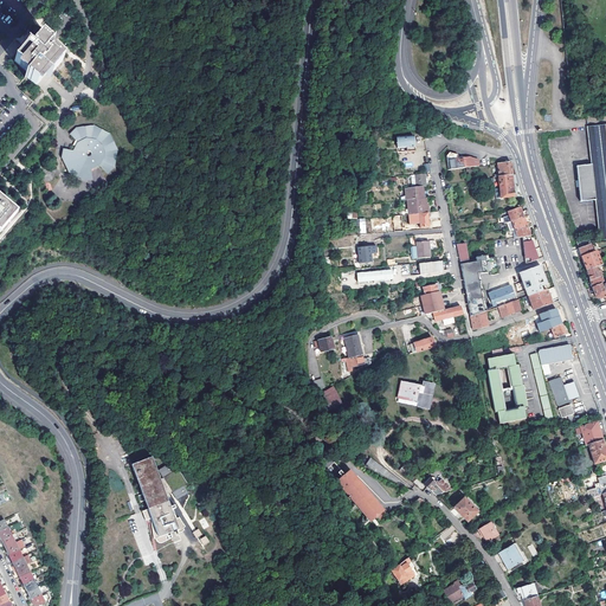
[(429,24),(420,24),(418,44),(427,44),(429,24)]
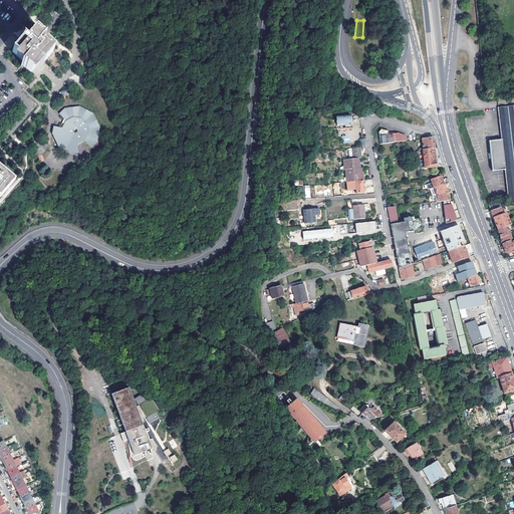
[(15,48),(12,51),(24,62),(22,64),(31,72),(39,62),(42,64),(53,50),(42,40),(44,38),(35,30),(26,40),(24,38),(21,42),(15,48)]
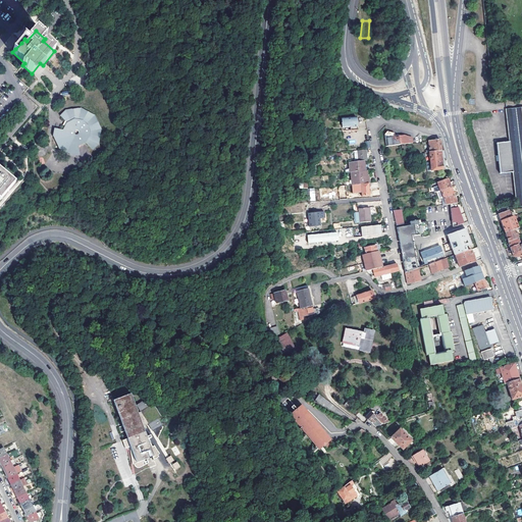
[(12,46),(15,49),(21,43),(18,40),(12,46)]
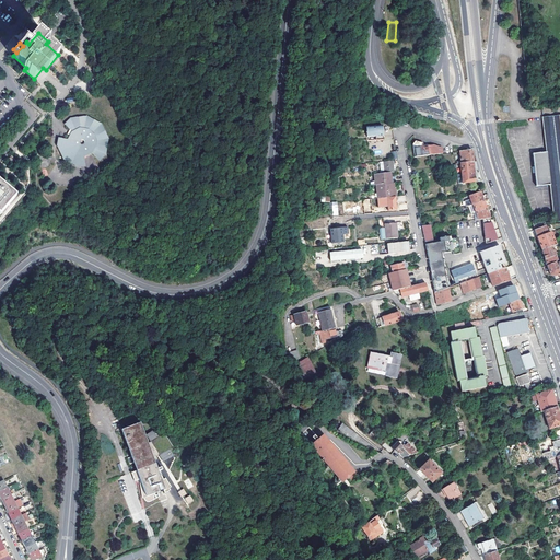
[(555,219),(557,221),(559,220),(559,115),(541,118),(546,152),(533,154),(537,187),(550,185),(555,219)]
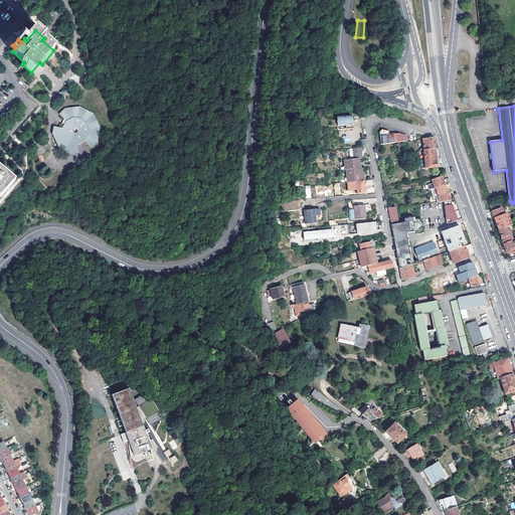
[(66,121),(62,128),(53,127),(52,134),(58,147),(65,155),(79,153),(77,144),(84,141),(92,148),(98,143),(101,128),(94,114),(80,107),(64,109),(59,114),(66,121)]
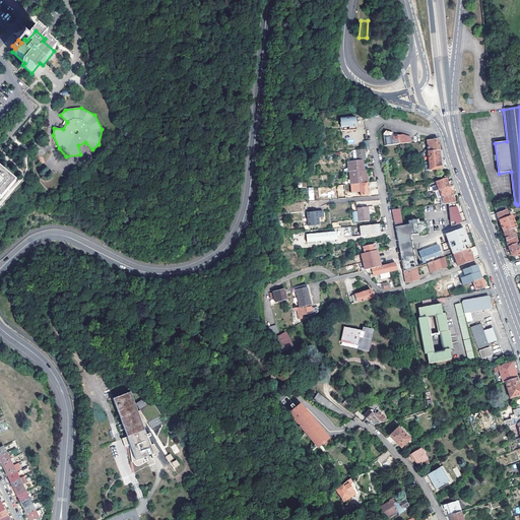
[(354,117),(344,118),(344,119),(339,119),(340,131),(355,130),(354,117)]
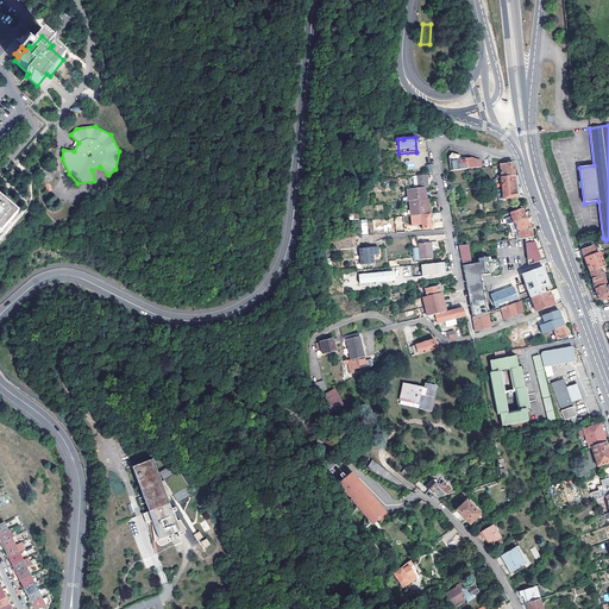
[(449,157),(450,171),(473,169),(472,159),(471,159),(464,159),(464,157),(462,157),(460,157),(460,156),(451,152),(449,157)]
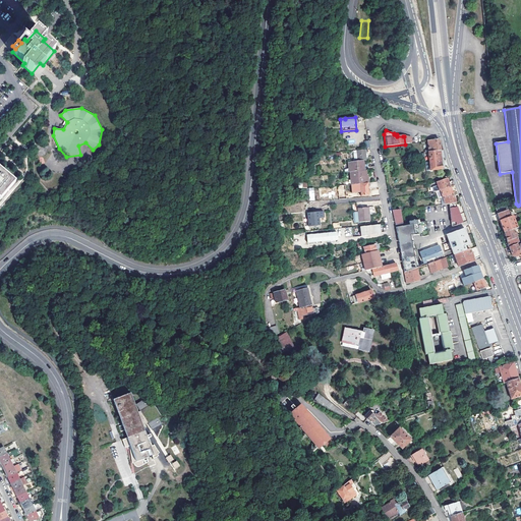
[(437,139),(427,141),(428,152),(425,152),(425,154),(428,154),(440,151),(439,139),(437,139)]
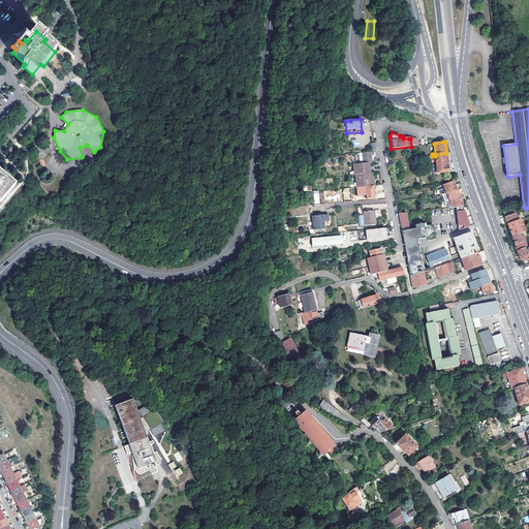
[(369,163),(372,162),(371,157),(376,156),(376,155),(376,151),(362,153),(363,163),(369,163)]
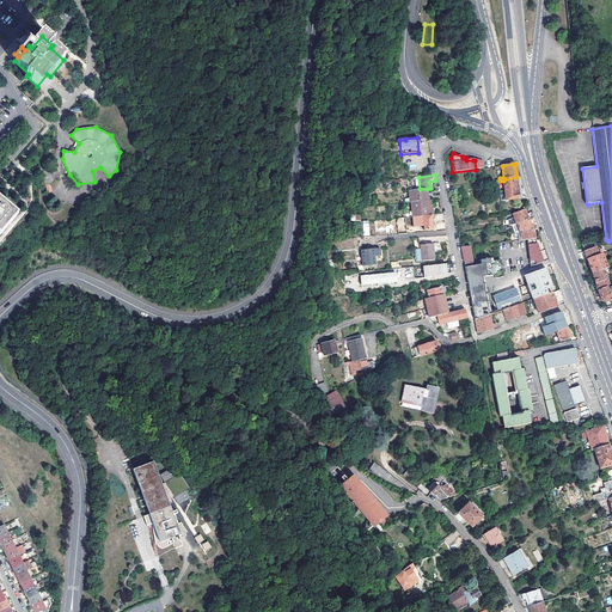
[(506,202),(519,200),(518,188),(522,187),(520,177),(516,177),(503,181),(505,191),(506,202)]
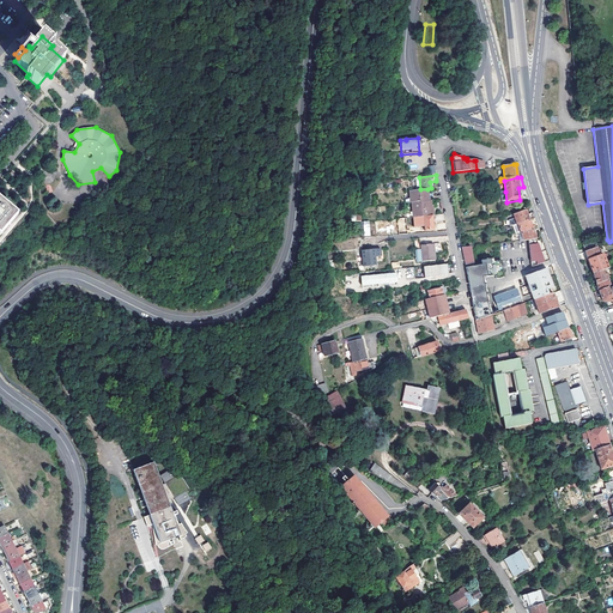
[(416,190),(410,190),(411,202),(412,202),(426,201),(425,195),(428,195),(428,189),(420,189),(416,190)]
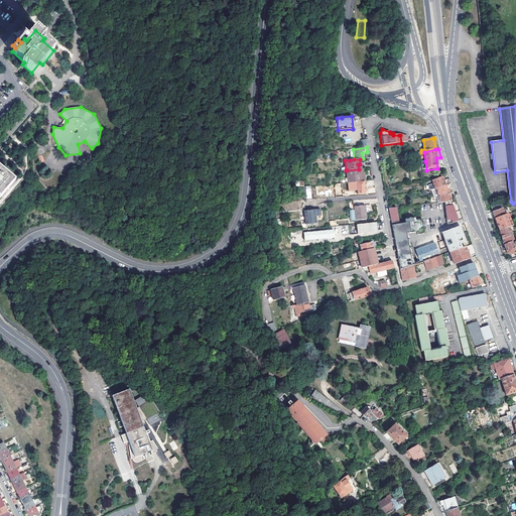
[(0,197),(14,179),(0,167),(0,197)]
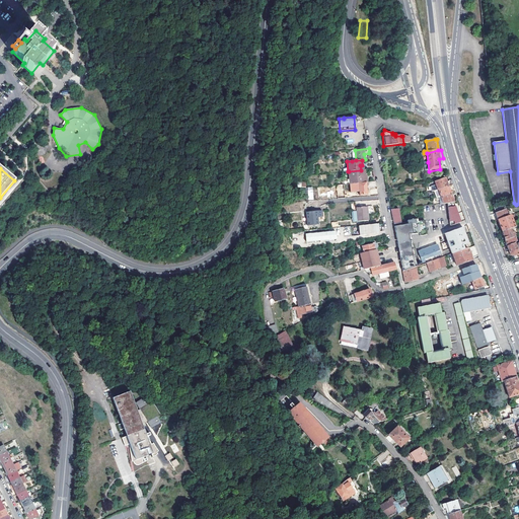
[(346,179),(346,183),(350,183),(364,182),(363,170),(361,170),(349,171),(349,178),(346,179)]
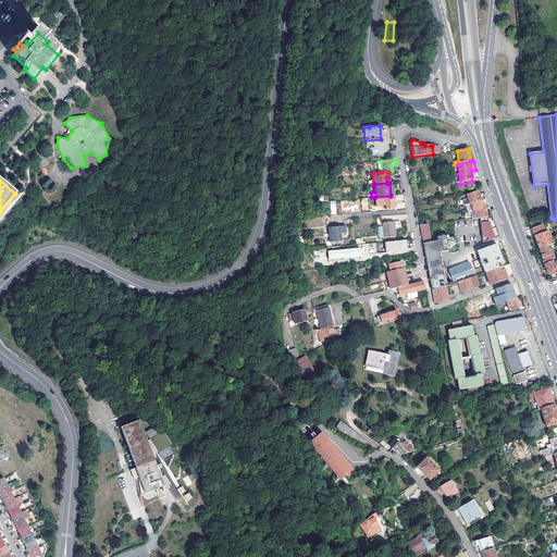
[(478,192),(467,195),(470,203),(481,199),(478,192)]
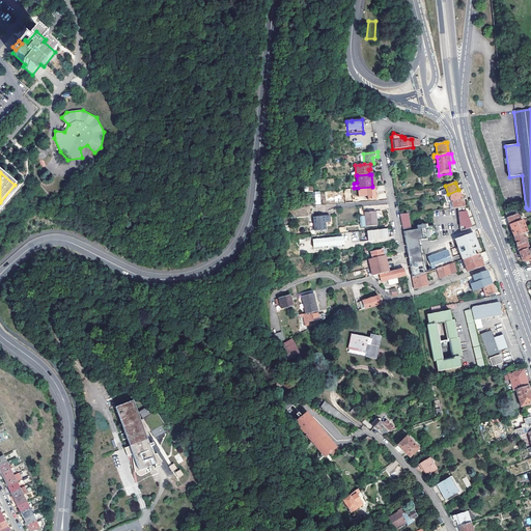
[(372,187),(358,188),(359,196),(367,196),(368,199),(375,199),(374,187),(372,187)]
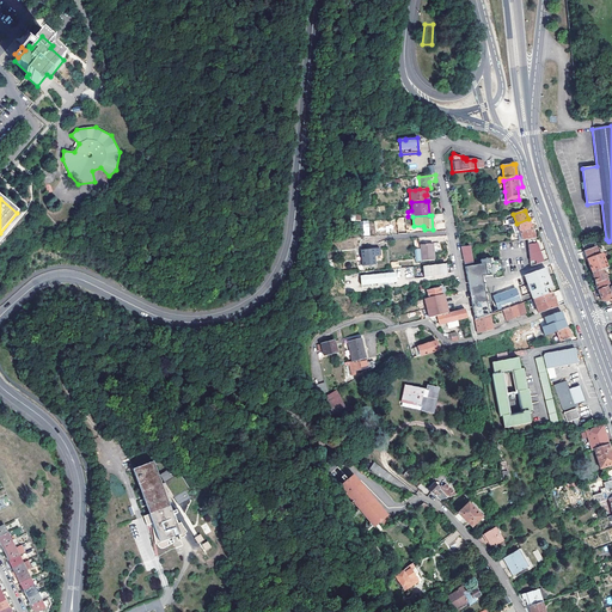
[(405,230),(404,216),(397,218),(398,234),(411,233),(410,228),(405,230)]
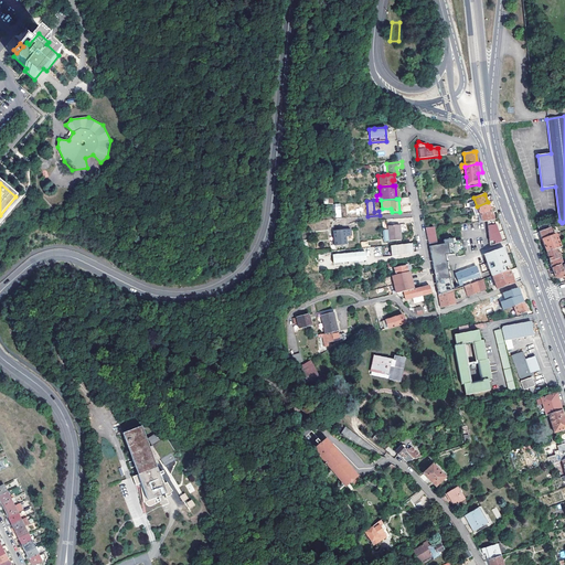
[(477,206),(480,214),(490,211),(488,202),(477,206)]
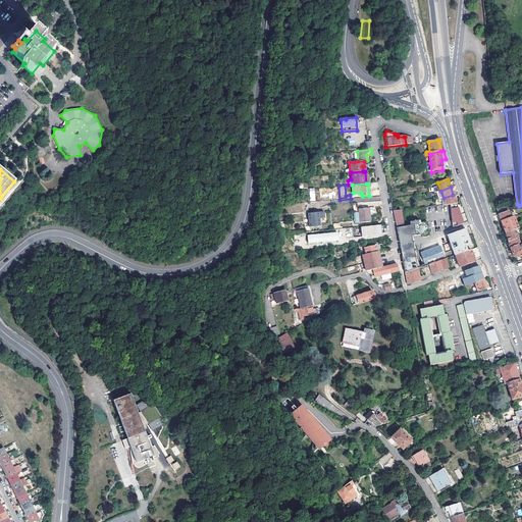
[(446,204),(457,204),(453,195),(444,198),(446,204)]
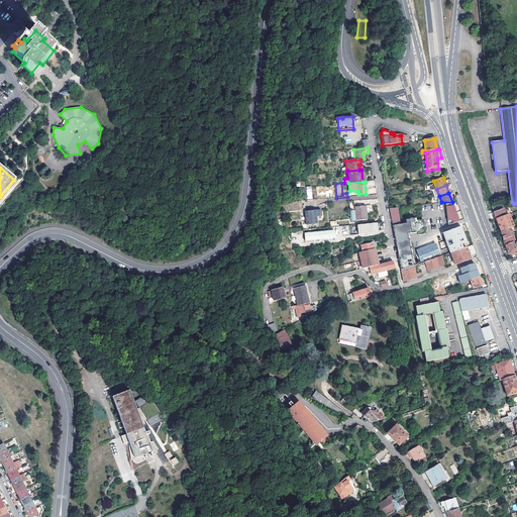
[(491,205),(493,209),(503,206),(501,201),(491,205)]
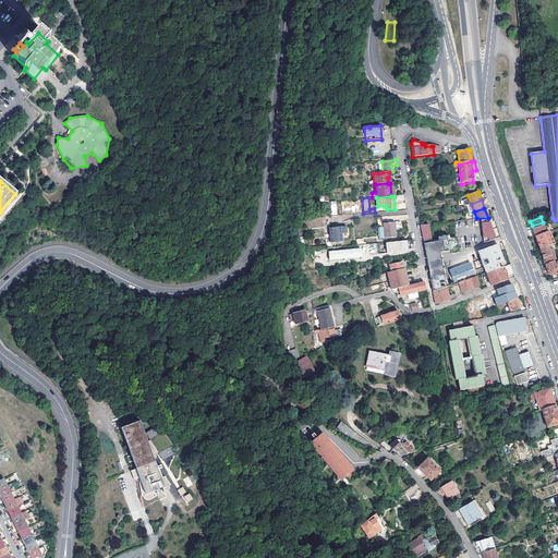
[(378,227),(380,238),(397,235),(397,228),(401,227),(400,220),(384,222),(384,226),(378,227)]
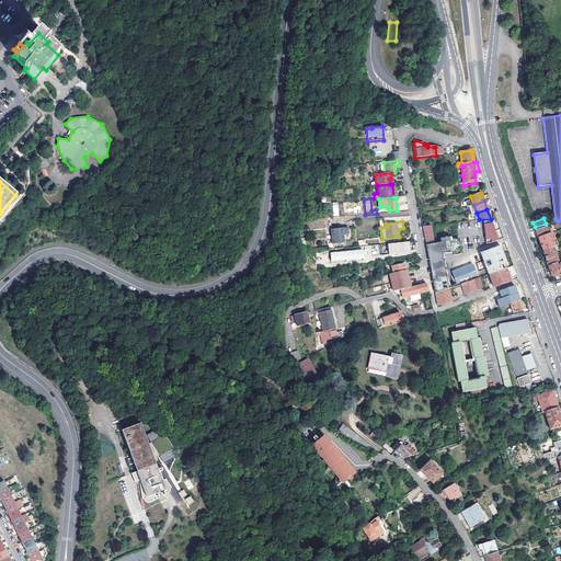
[(484,221),(485,237),(485,243),(492,242),(497,240),(491,221),(484,221)]
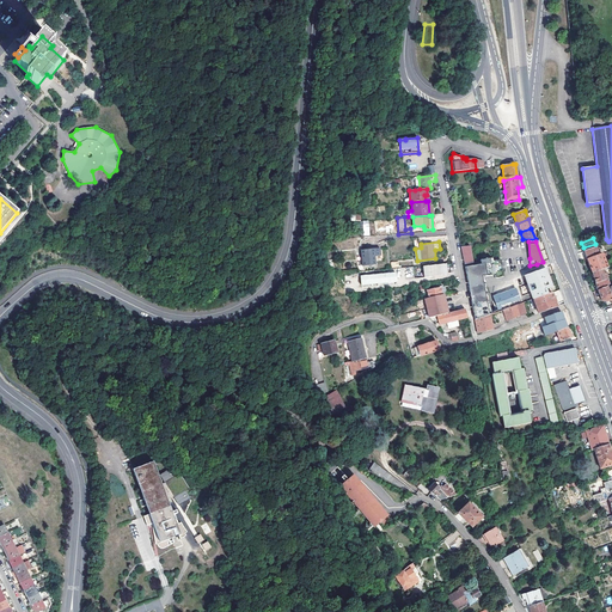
[(461,246),(464,264),(473,263),(471,245),(461,246)]
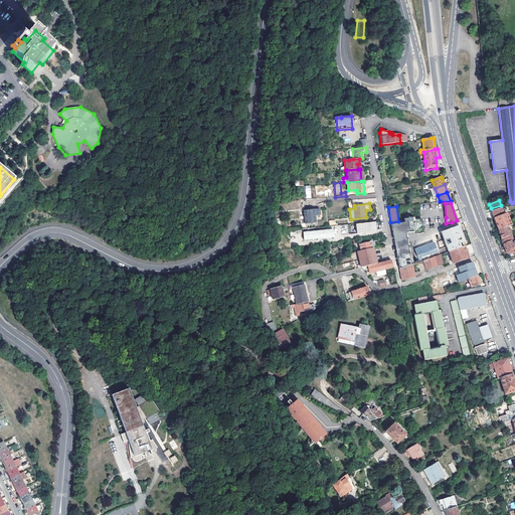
[(305,208),(306,222),(317,221),(317,214),(321,214),(321,207),(305,208)]
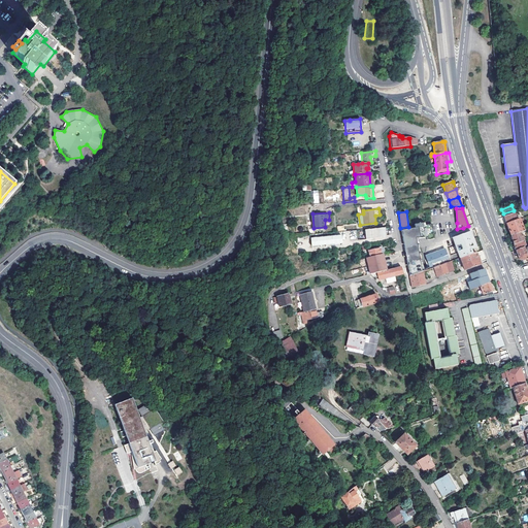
[(514,213),(503,217),(506,224),(516,220),(514,213)]
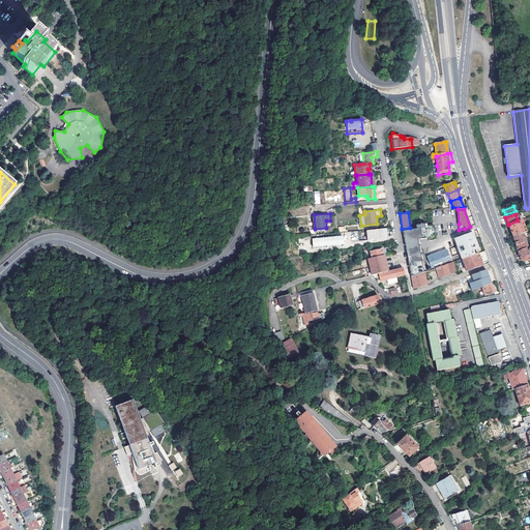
[(518,221),(508,225),(507,225),(509,230),(510,230),(512,237),(522,233),(525,232),(521,219),(518,221)]
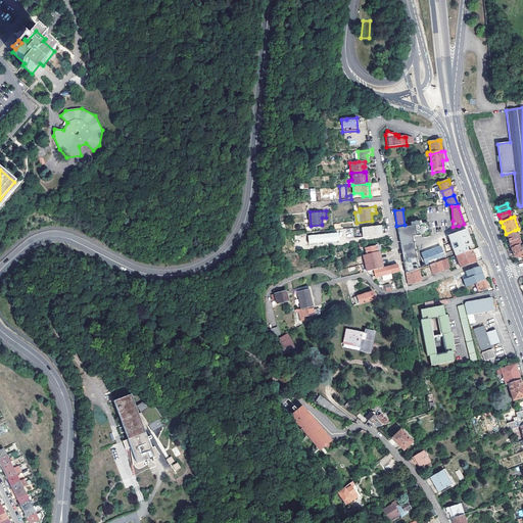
[(397,228),(406,271),(417,270),(412,237),(421,236),(420,225),(397,228)]
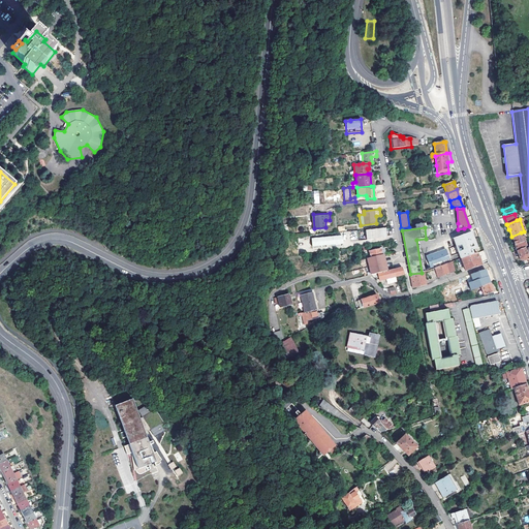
[(385,228),(366,230),(366,240),(372,239),(372,238),(375,237),(375,238),(385,238),(385,228)]
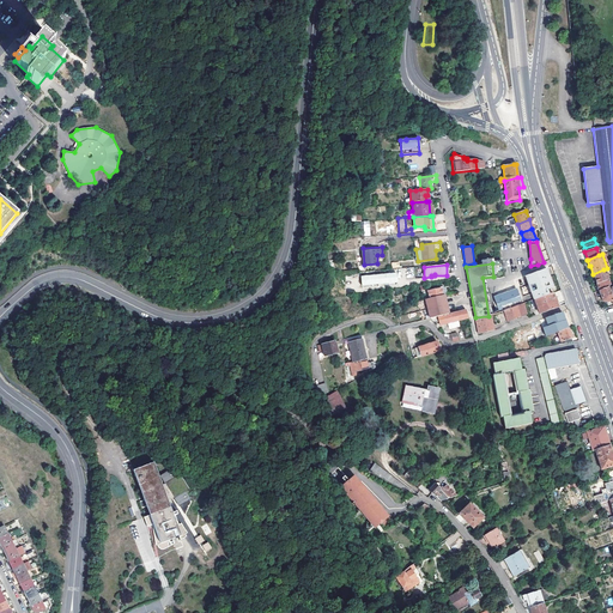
[(526,277),(534,299),(547,295),(546,290),(553,287),(547,269),(526,277)]
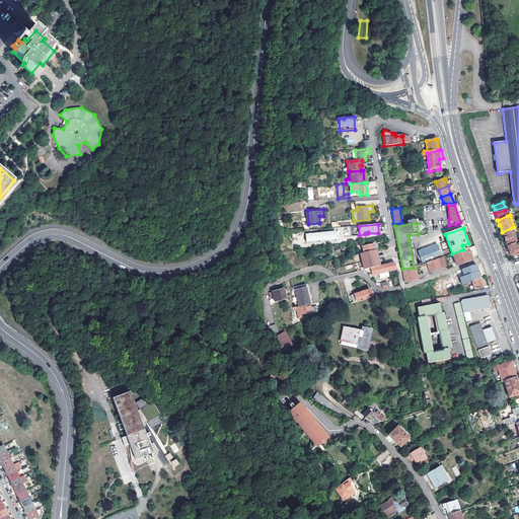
[(511,228),(502,232),(505,240),(514,237),(511,228)]
